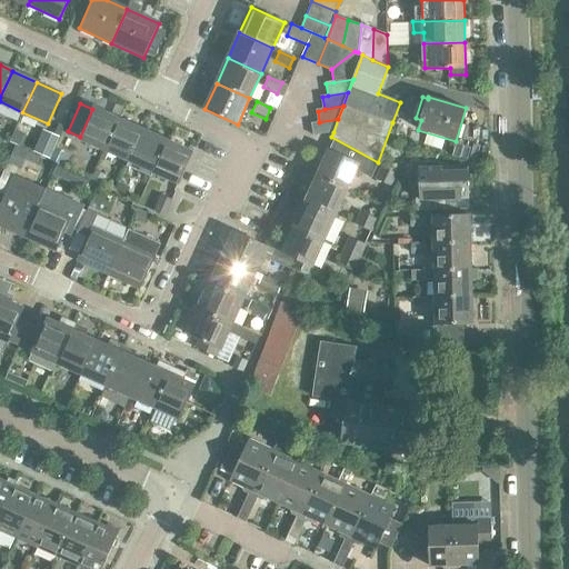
[(103,149),(118,119),(93,108),(92,109),(80,137),(79,138),(103,149)]
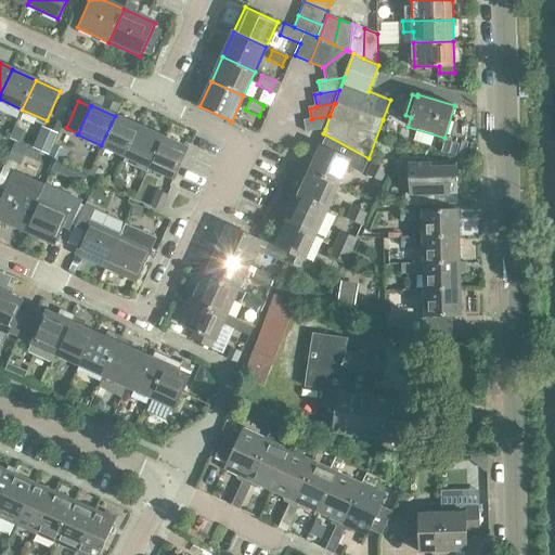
[(126,156),(139,127),(115,116),(101,145),(126,156)]
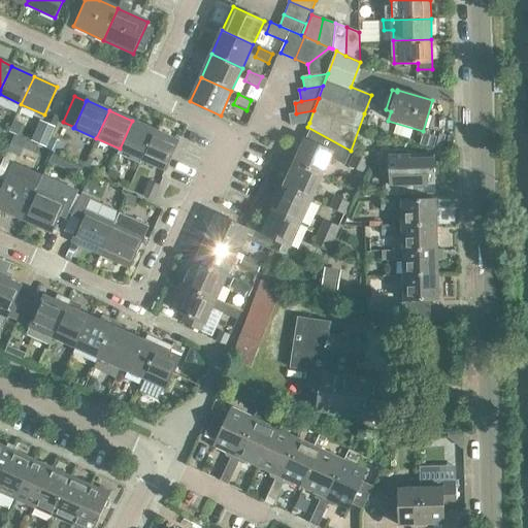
[(292,126),(309,123),(314,110),(296,113),(290,114),(292,126)]
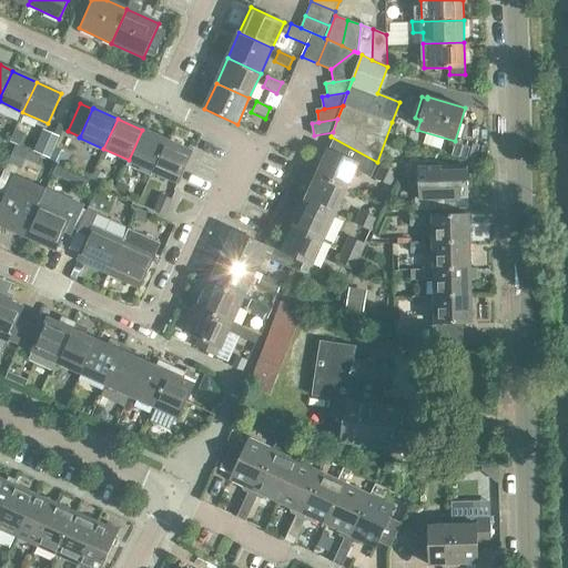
[(151,175),(153,171),(168,141),(142,130),(129,160),(127,164),(151,175)]
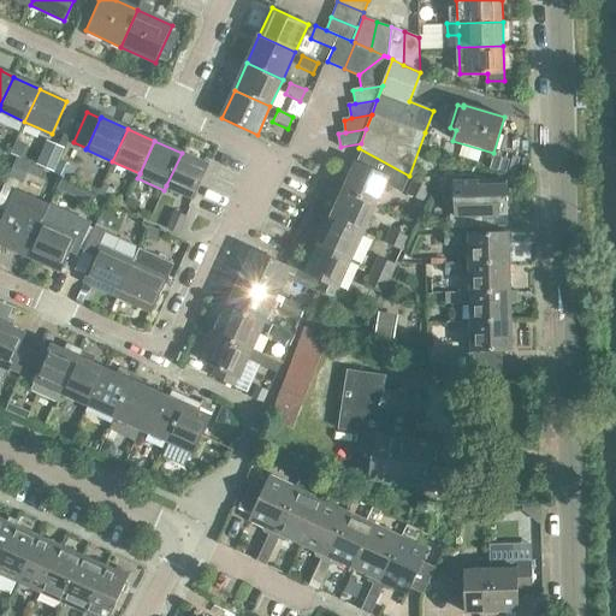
[(19,158),(23,147),(15,143),(11,154),(19,158)]
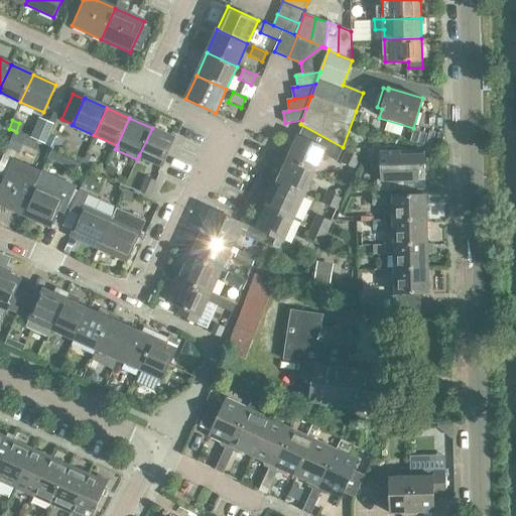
[(45,144),(51,132),(35,125),(30,137),(45,144)]
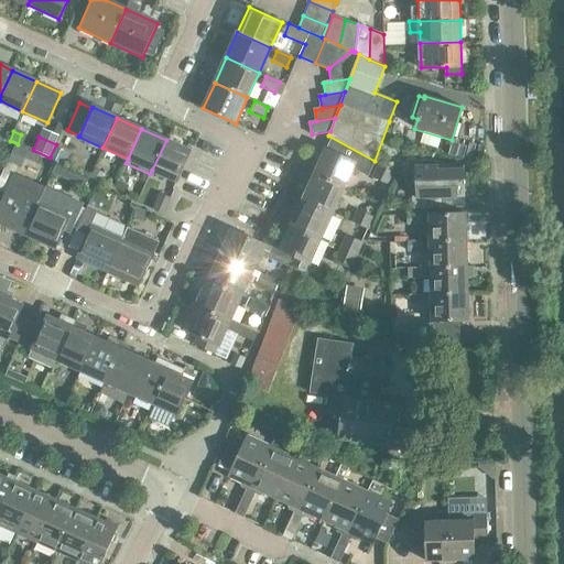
[(176,181),(191,151),(166,140),(152,170),(176,181)]
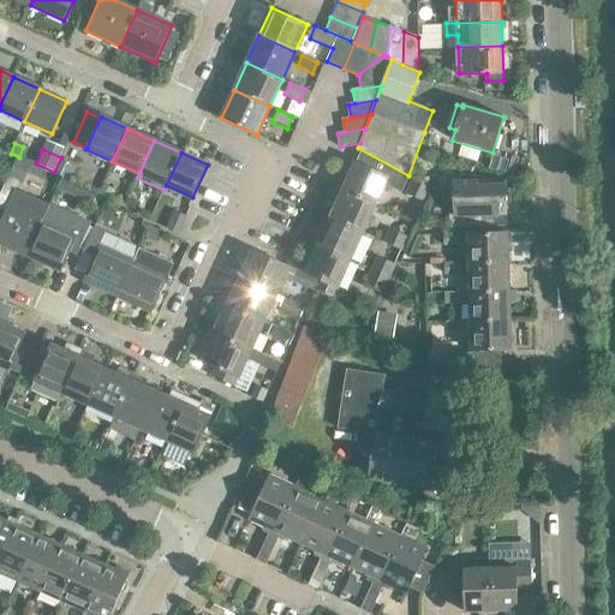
[(23,183),(31,163),(17,157),(10,177),(23,183)]
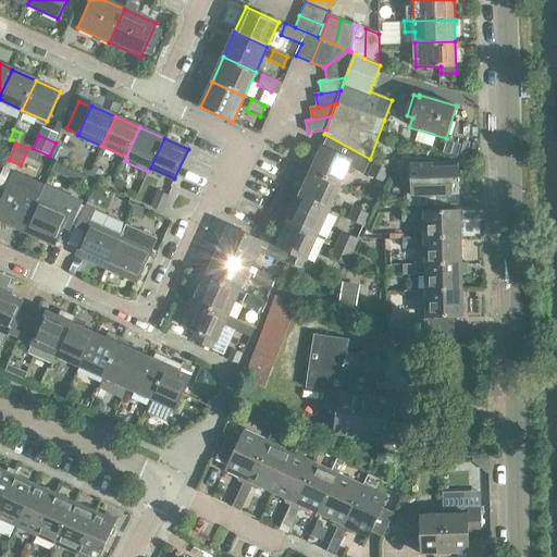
[(337,188),(350,161),(323,149),(310,175),(337,188)]
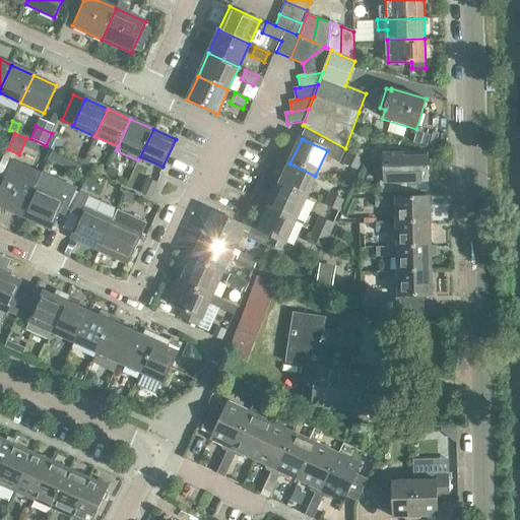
[(63,167),(68,155),(53,148),(49,159),(63,167)]
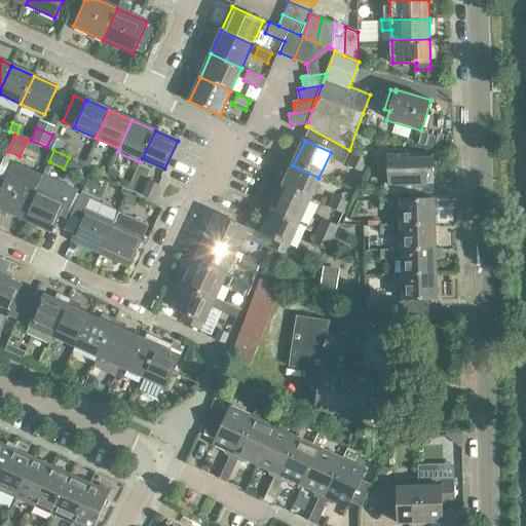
[(367,174),(372,162),(353,154),(348,165),(367,174)]
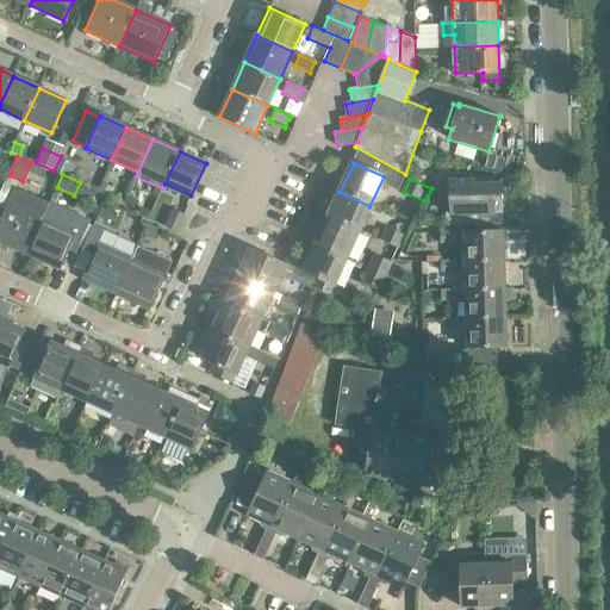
[(474,184),(474,179),(449,179),(450,211),(444,212),(446,223),(480,222),(480,211),(504,210),(503,182),(474,184)]
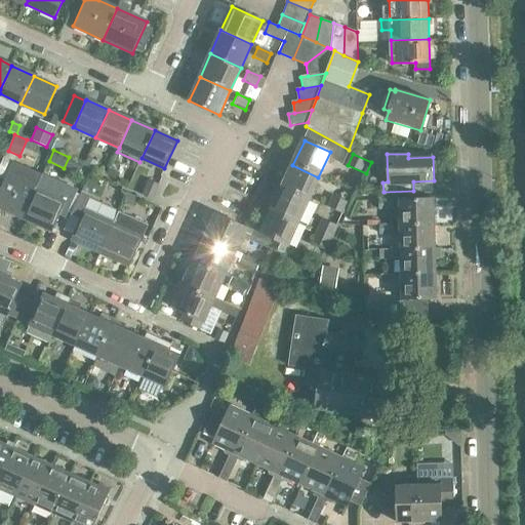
[(307,202),(317,182),(318,177),(292,165),(285,182),(281,191),(307,202)]
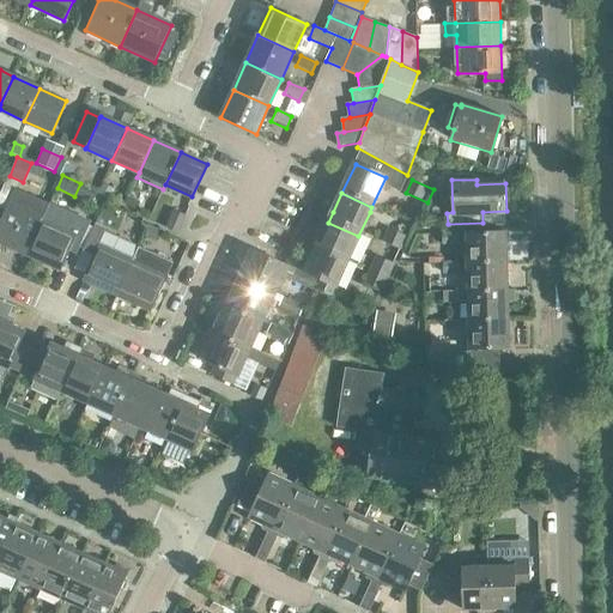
[(0,243),(26,255),(43,219),(8,204),(0,223),(0,243)]
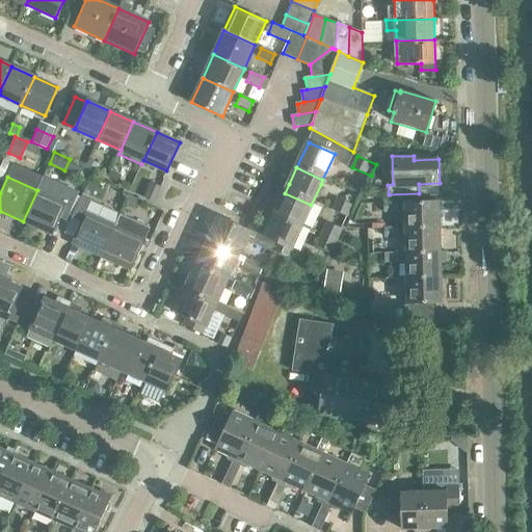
[(59,220),(69,224),(82,194),(43,178),(37,190),(23,221),(53,235),(59,220)]
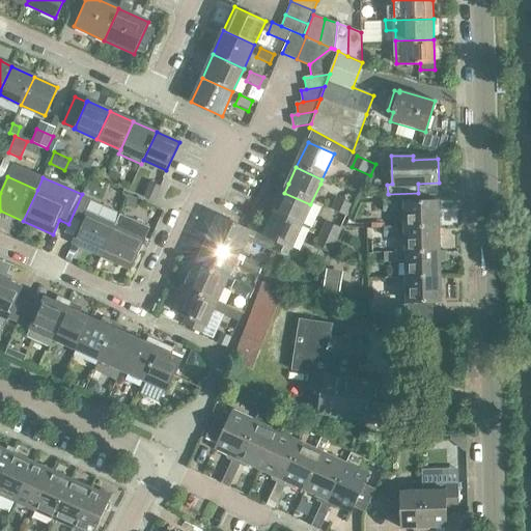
[(151,182),(144,197),(154,201),(160,186),(151,182)]
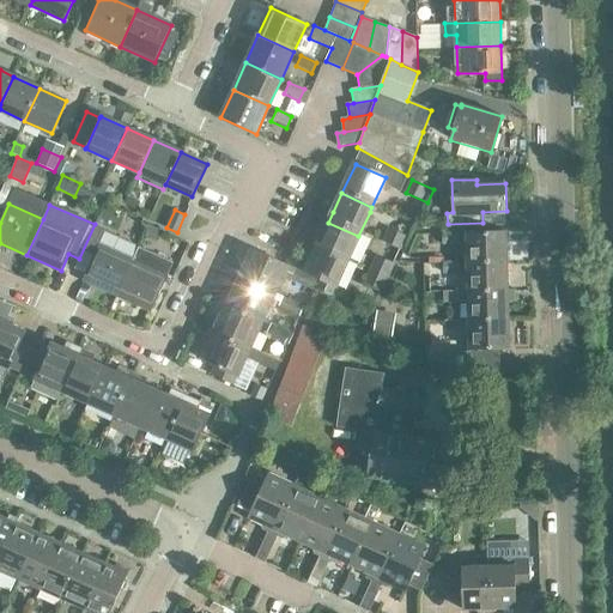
[(344,266),(358,236),(328,223),(314,252),(344,266)]
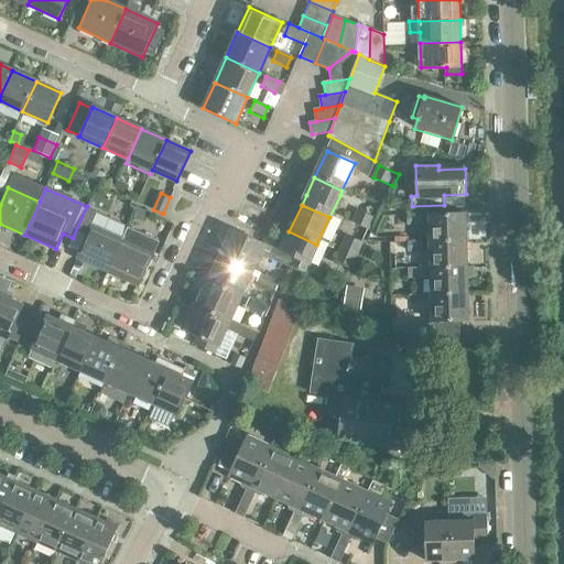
[(368,230),(373,217),(356,208),(349,221),(368,230)]
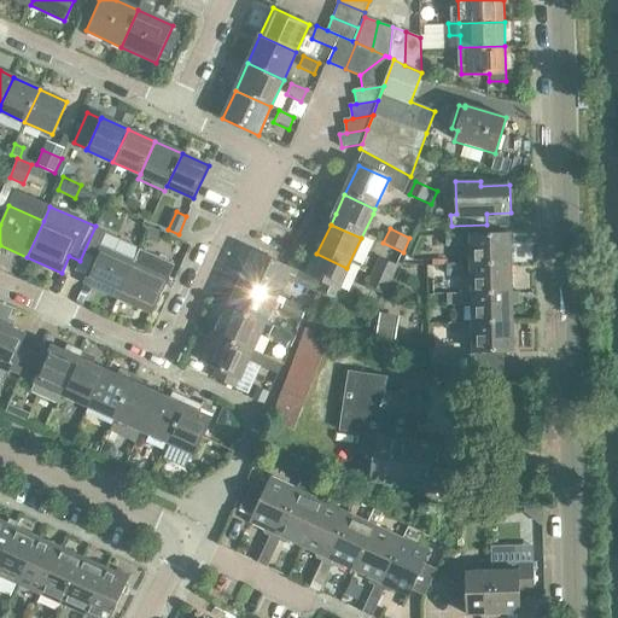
[(472,264),(509,263),(509,233),(471,234),(472,264)]
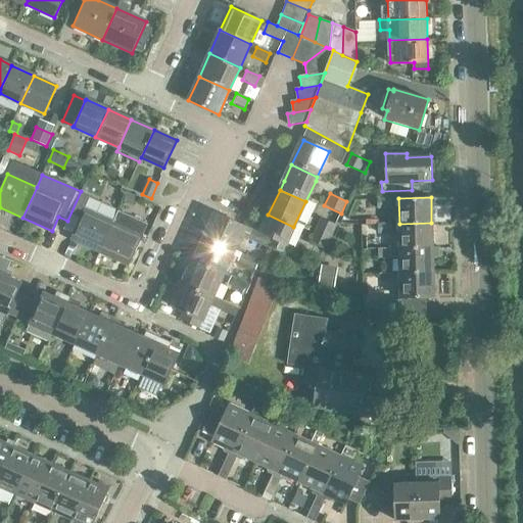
[(391,198),(378,199),(378,207),(391,207),(391,198)]
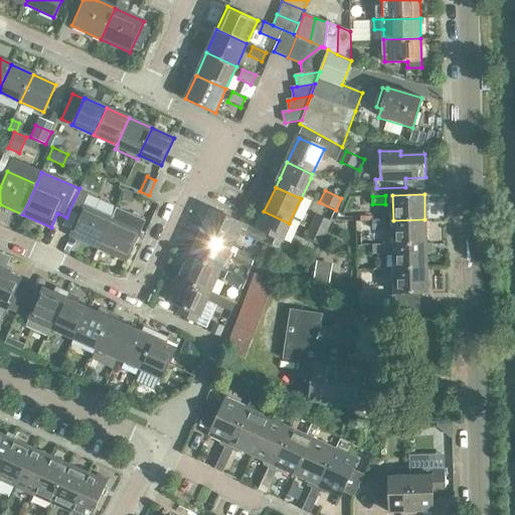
[(99,248),(117,208),(100,200),(96,210),(75,201),(61,231),(99,248)]
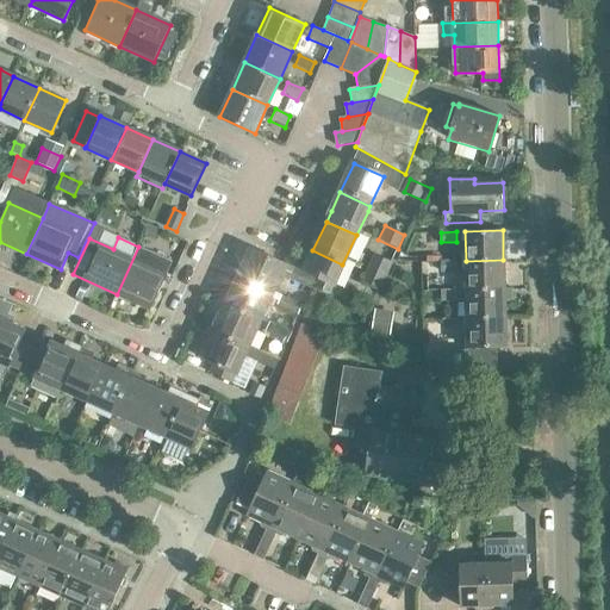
[(150,310),(167,273),(172,262),(138,247),(117,294),(150,310)]
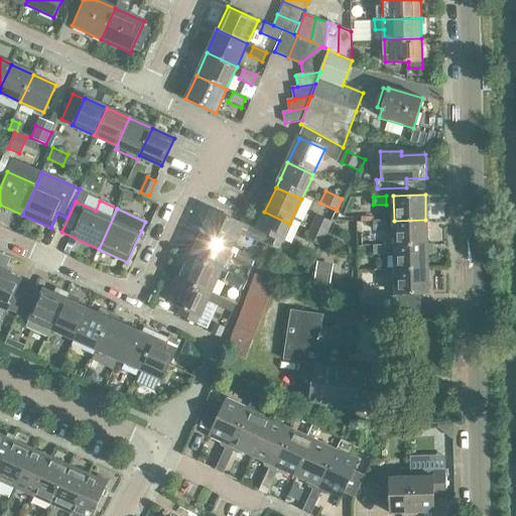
[(231,247),(241,223),(212,210),(202,234),(231,247)]
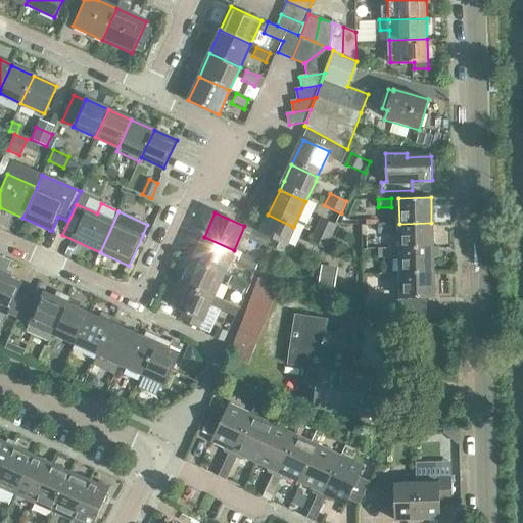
[(282,251),(293,227),(268,215),(259,233),(252,230),(248,238),(260,243),(262,242),(282,251)]
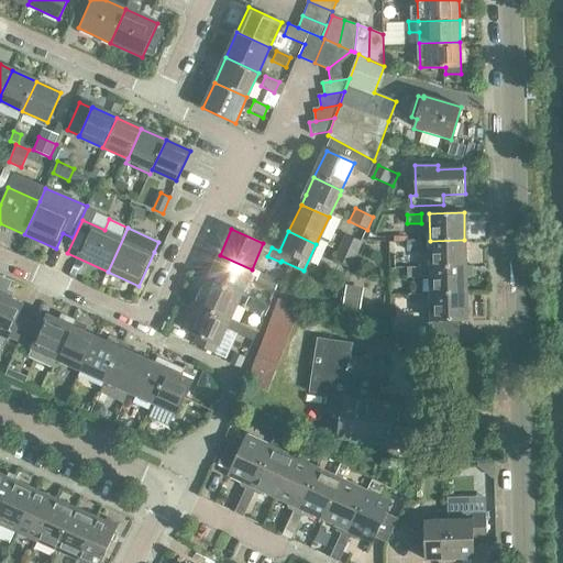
[(355,255),(362,241),(344,233),(338,247),(355,255)]
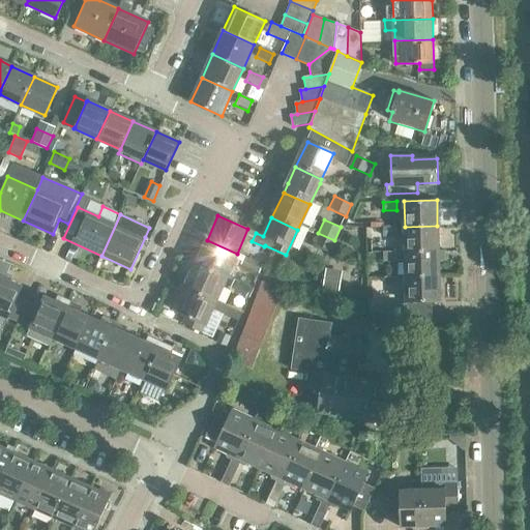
[(405,252),(438,251),(437,226),(405,227),(405,252)]
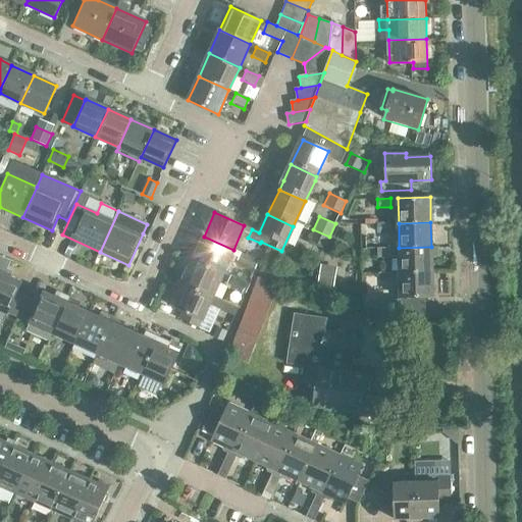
[(393,223),(378,223),(379,232),(393,232),(393,223)]
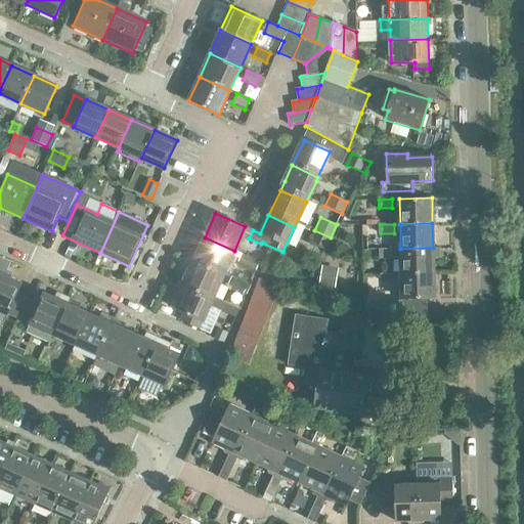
[(325,247),(331,237),(314,230),(309,239),(325,247)]
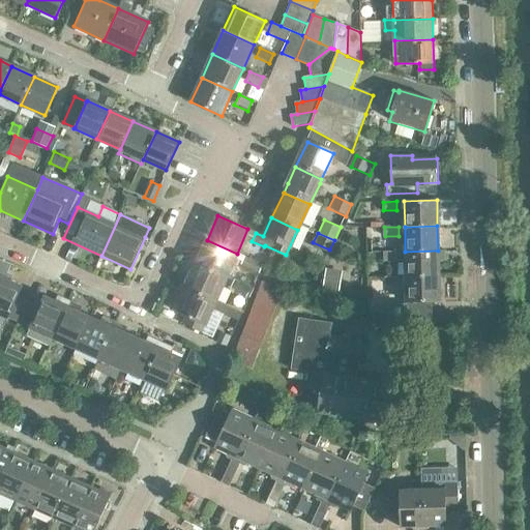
[(261,264),(237,254),(207,240),(197,263),(227,276),(232,264),(239,267),(239,266),(257,273),(261,264)]
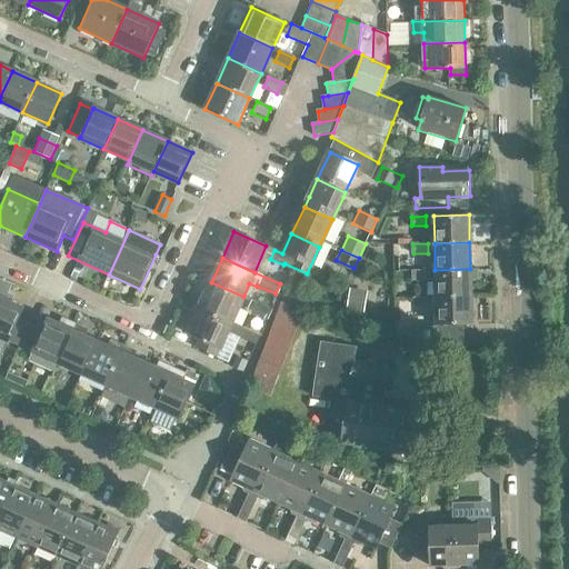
[(470,269),(435,270),(411,270),(411,281),(436,280),(436,297),(470,296),(470,269)]
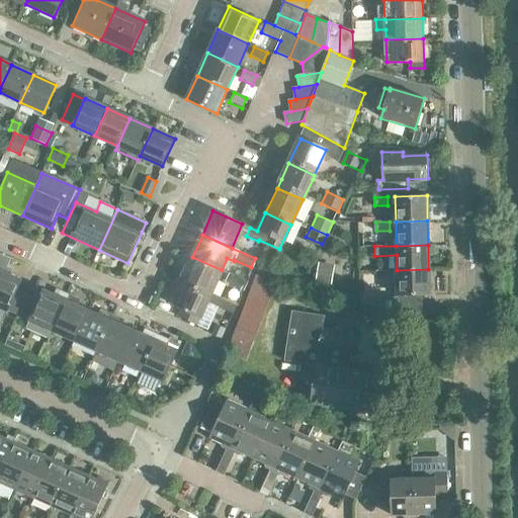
[(18,315),(27,295),(16,290),(20,280),(4,273),(10,259),(4,256),(0,264),(0,307),(7,310),(18,315)]
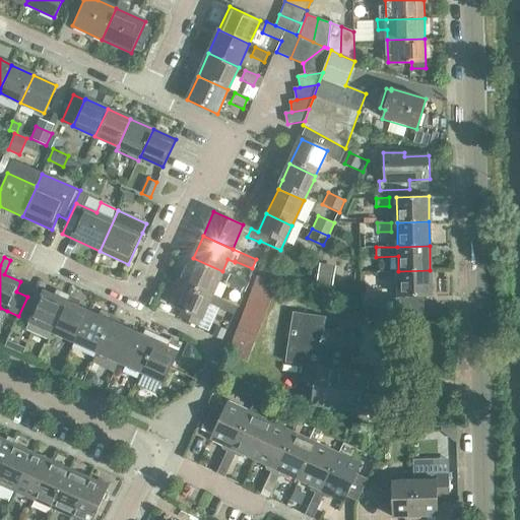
[(212,295),(222,271),(193,258),(183,281),(212,295)]
